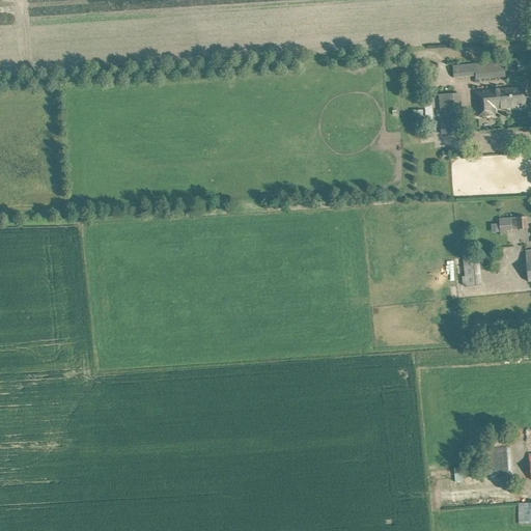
[(518,60),(507,61),(474,63),(474,79),(503,77),(503,72),(530,70),(530,62),(530,60),(518,61),(518,60)]
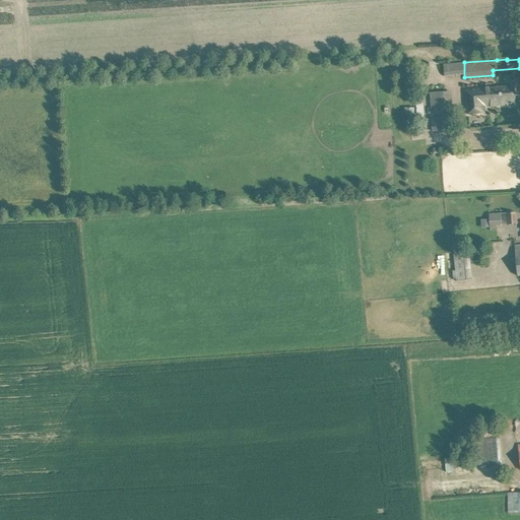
[(514,85),(504,86),(466,89),(467,115),(485,113),(484,106),(501,104),(501,106),(515,105),(514,85)]
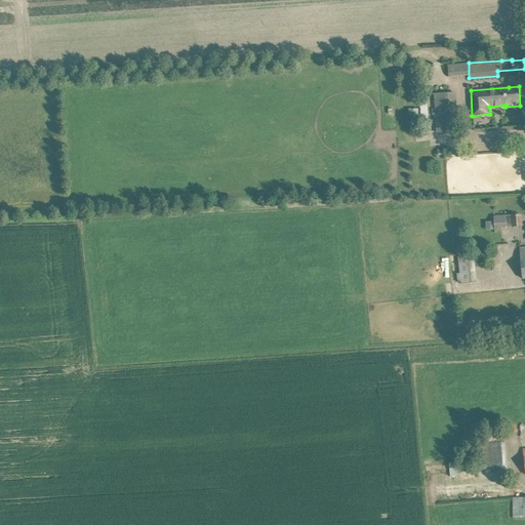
[(446,92),(435,93),(438,132),(457,131),(455,91),(446,91),(446,92)]
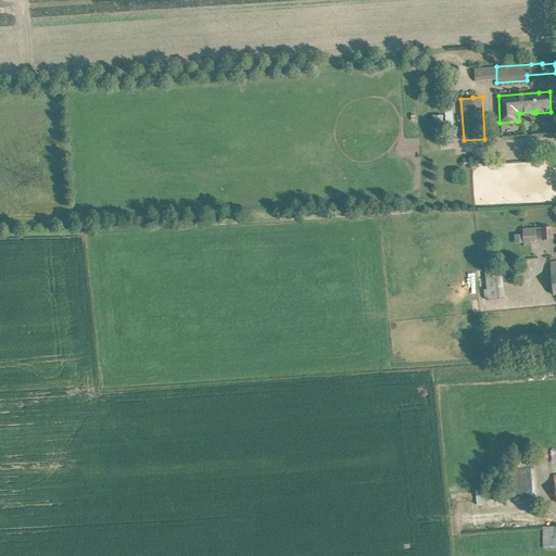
[(434,127),(445,127),(444,114),(434,115),(434,127)]
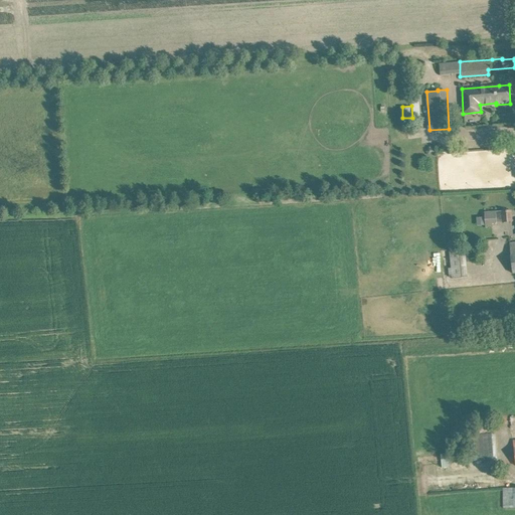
[(512,221),(511,210),(485,212),(485,226),(492,226),(491,222),(512,221)]
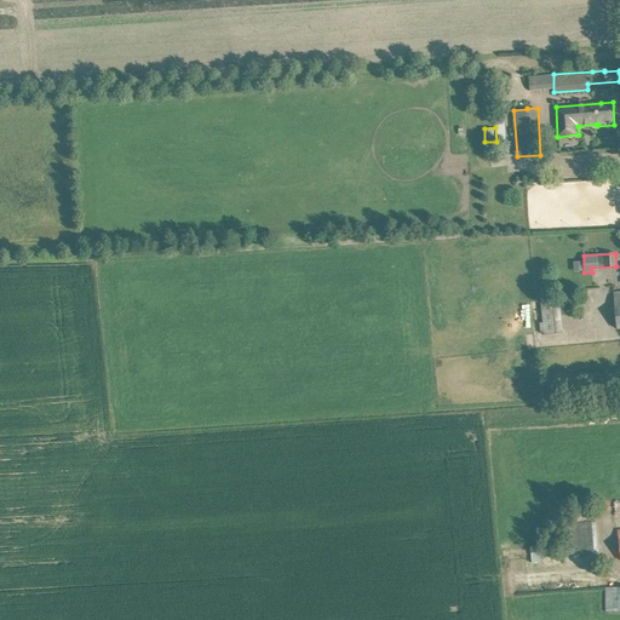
[(543,322),(540,322),(540,333),(544,333),(545,336),(563,334),(562,315),(567,315),(566,299),(541,302),(543,322)]
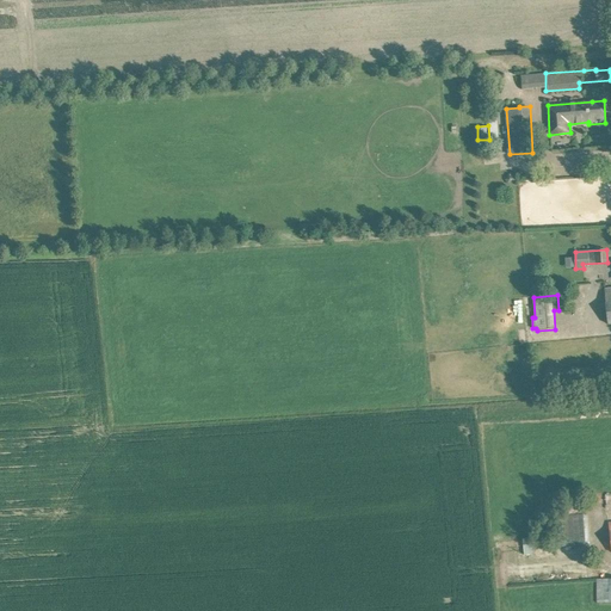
[(545,389),(551,381),(544,377),(538,386),(545,389)]
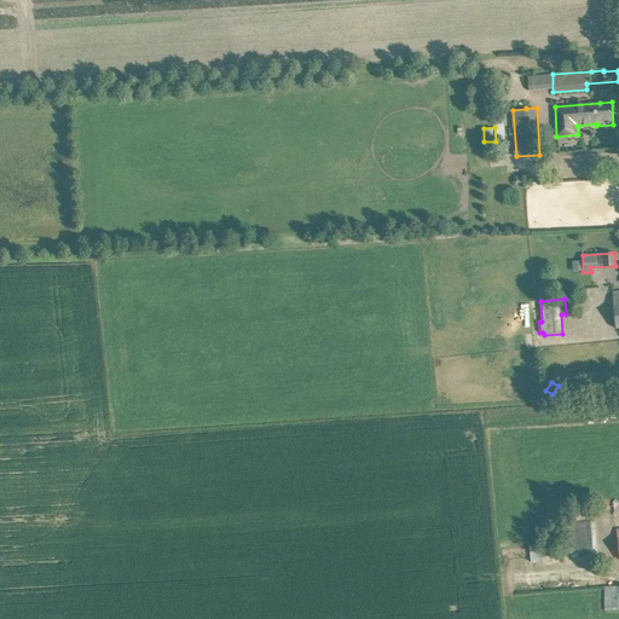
[(591,521),(561,524),(563,556),(594,554),(591,521)]
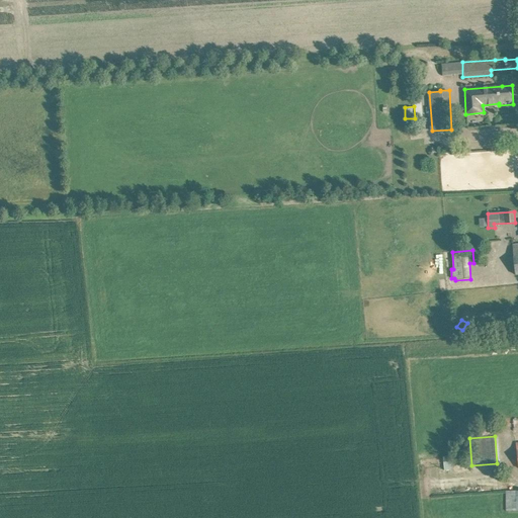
[(517,491),(506,491),(506,511),(517,510),(517,491)]
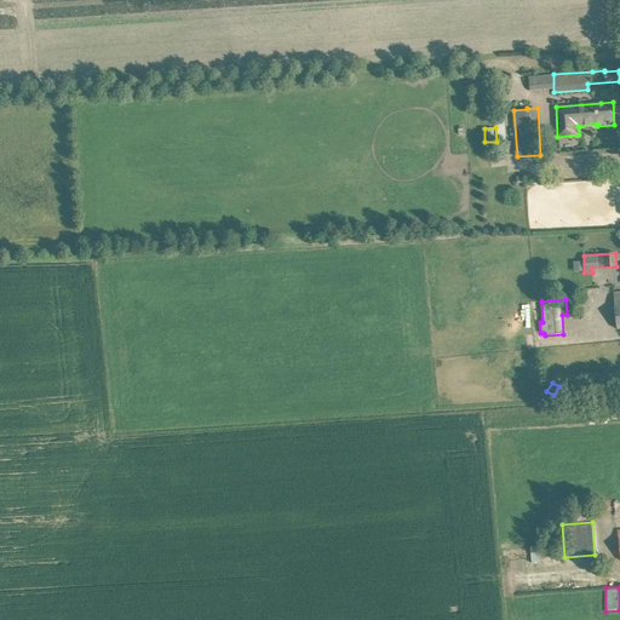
All buildings are outlined.
